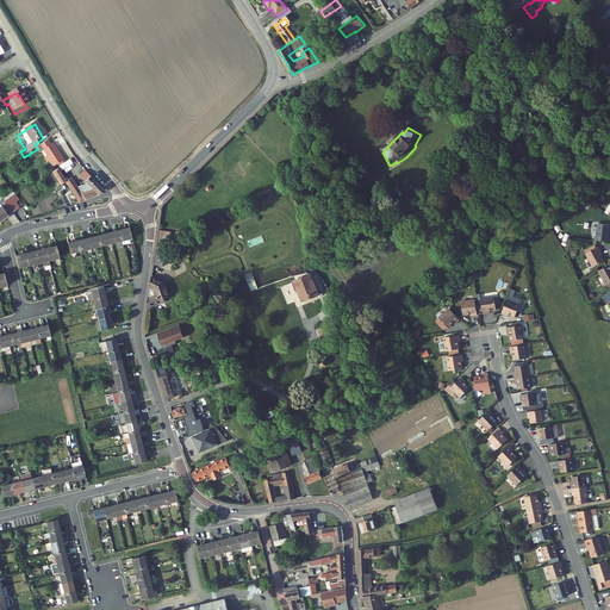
[(49,149),(45,144),(38,149),(37,149),(41,154),(53,173),(63,167),(51,148),(49,149)]
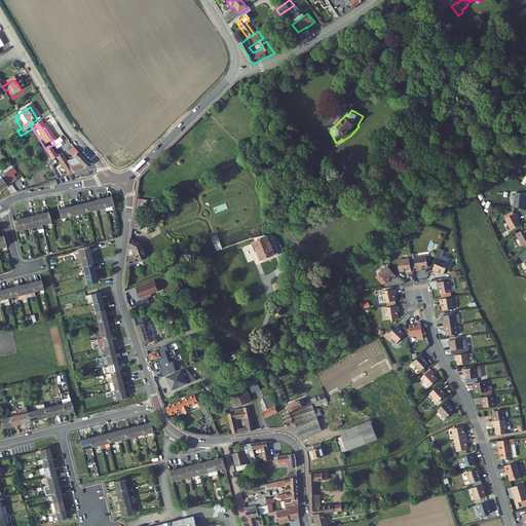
[(51,162),(55,160),(48,149),(45,152),(51,162)]
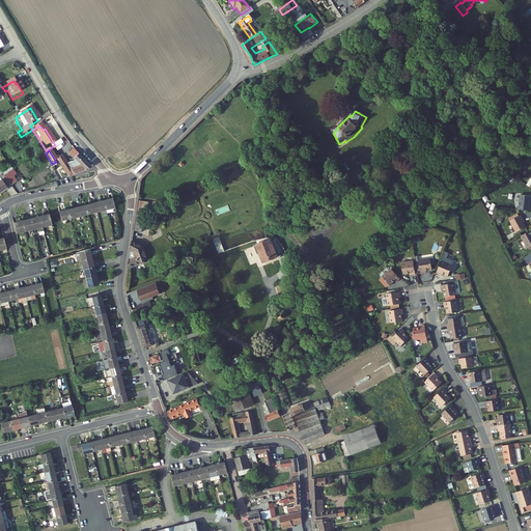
[(61,159),(56,162),(68,180),(83,175),(90,170),(76,156),(70,161),(76,167),(67,172),(61,159)]
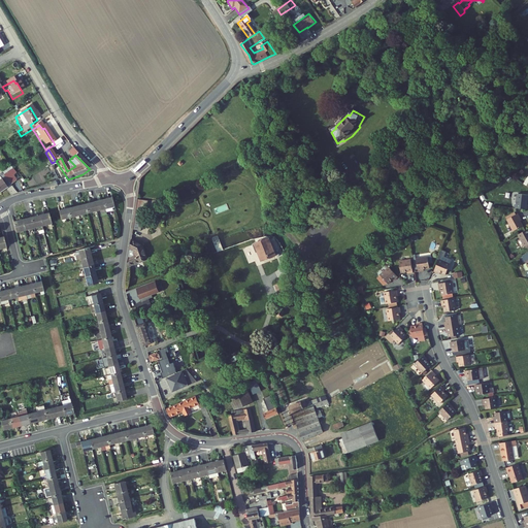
[(3,176),(10,187),(17,183),(12,177),(17,175),(12,170),(3,176)]
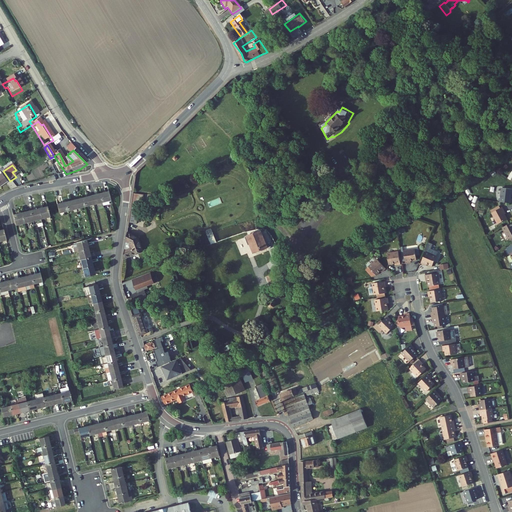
[(3,171),(2,169),(0,170),(0,187),(0,188),(10,181),(3,171)]
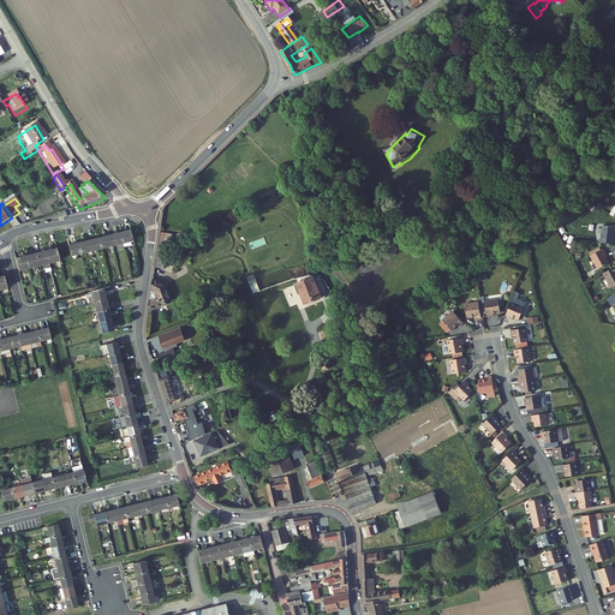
[(601,243),(614,246),(614,244),(614,242),(614,240),(614,228),(605,226),(601,243)]
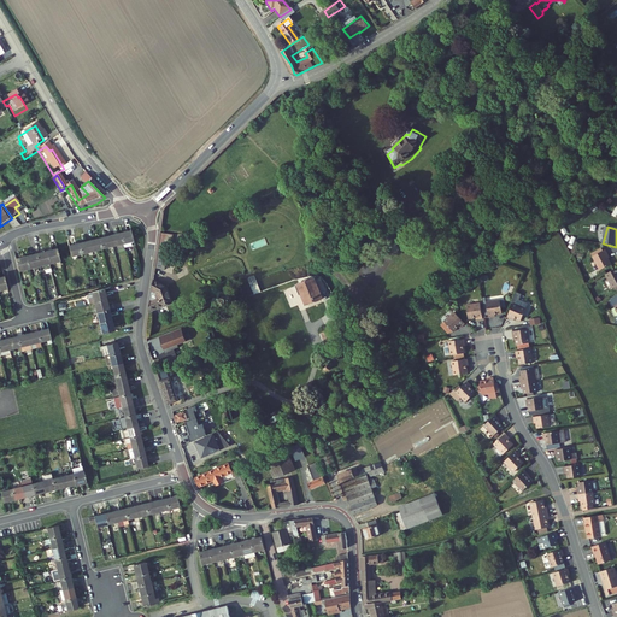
[(130,233),(119,235),(123,251),(130,248),(129,244),(133,242),(130,233)]
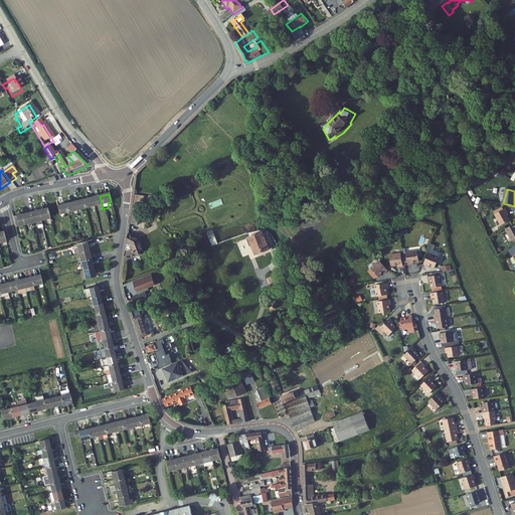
[(100,196),(92,198),(94,207),(96,206),(97,210),(103,209),(100,196)]
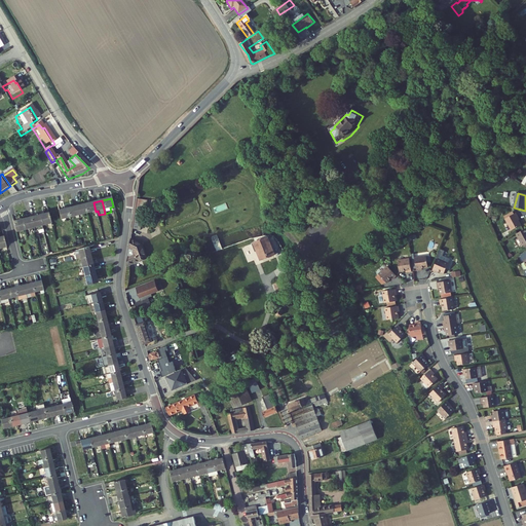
[(86,214),(96,212),(94,202),(84,205),(86,214)]
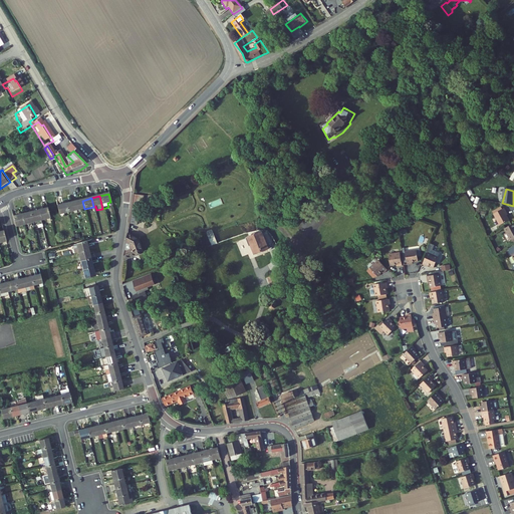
[(76,212),(84,209),(82,201),(73,203),(76,212)]
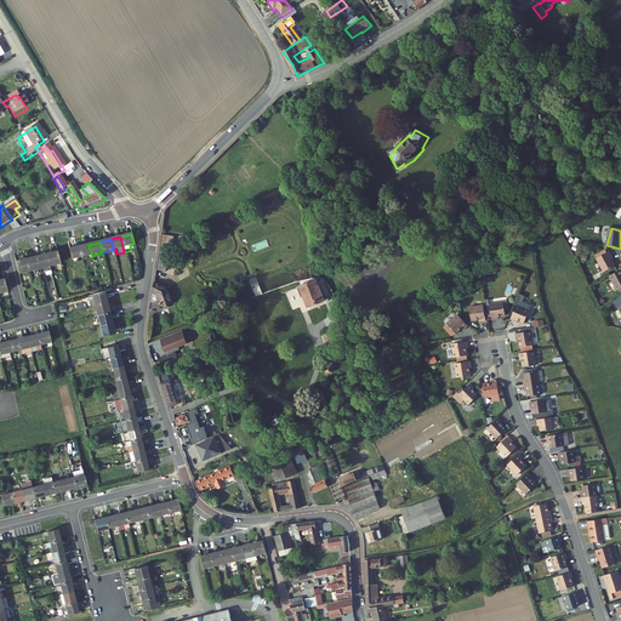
[(81,258),(92,256),(89,245),(79,248),(81,258)]
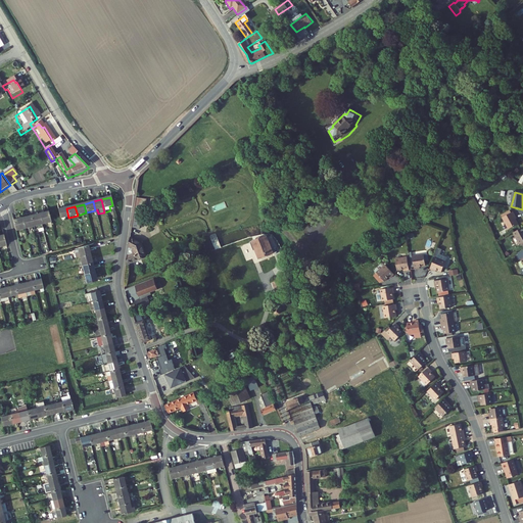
[(60,220),(68,218),(66,208),(57,210),(60,220)]
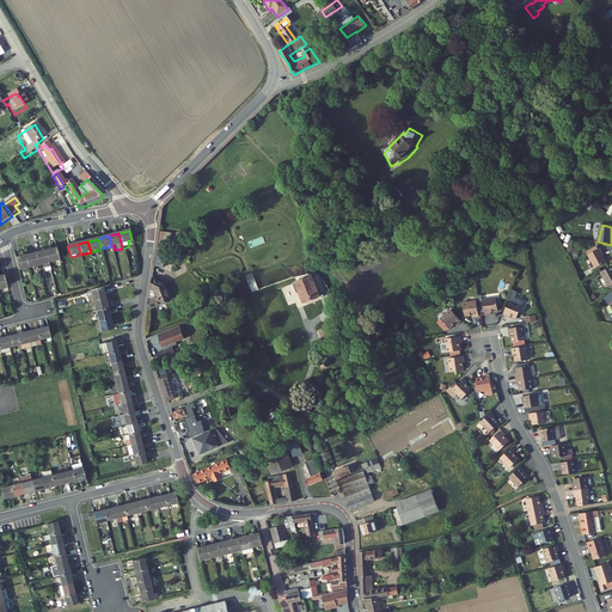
[(59,261),(56,250),(44,252),(48,264),(59,261)]
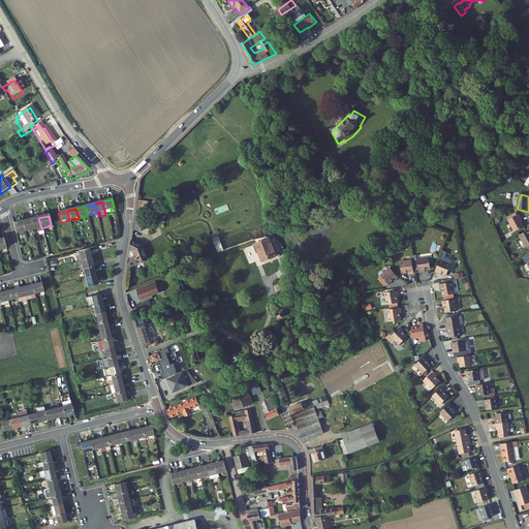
[(512,235),(523,229),(518,221),(520,221),(518,217),(506,222),(512,235)]
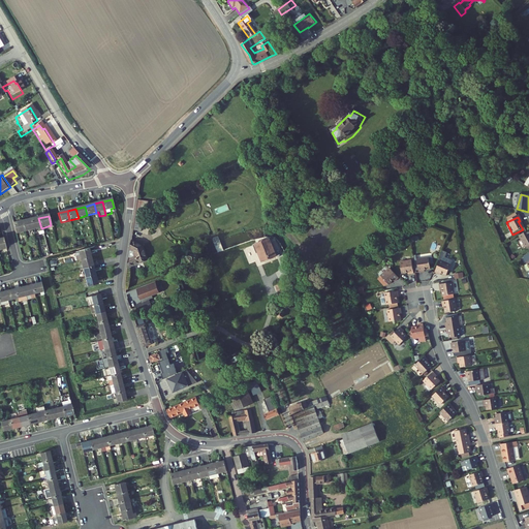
[(33,230),(41,228),(38,218),(30,220),(33,230)]
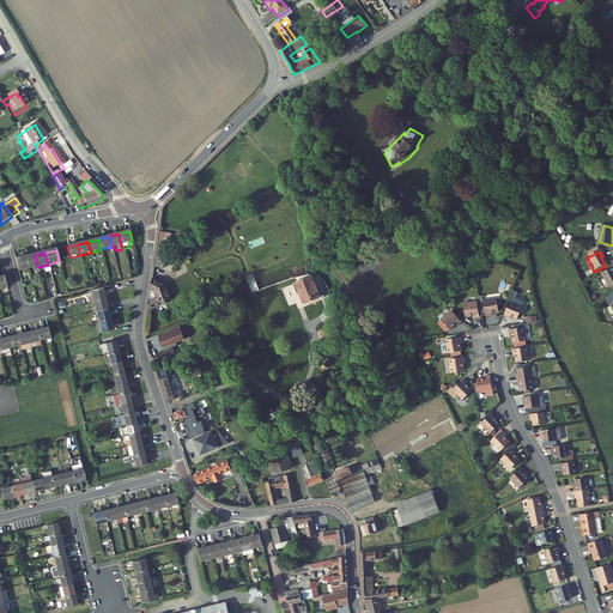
[(28,269),(38,267),(35,255),(24,259),(28,269)]
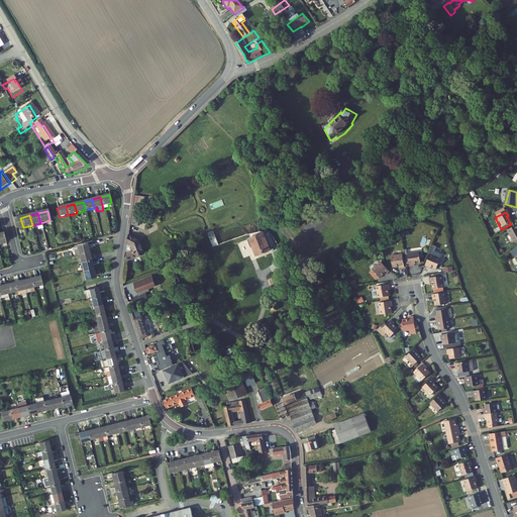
[(131,215),(129,226),(137,227),(139,216),(131,215)]
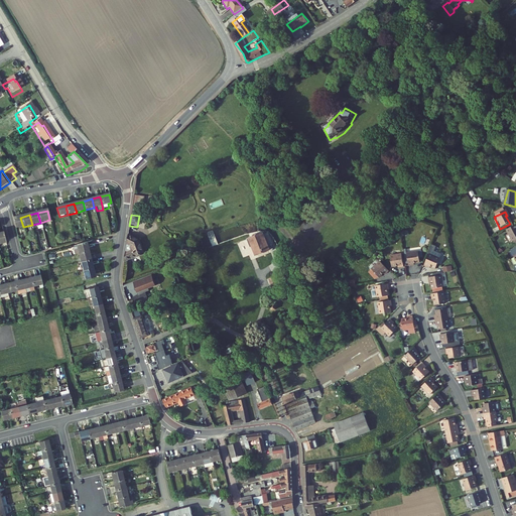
[(15,230),(23,227),(20,218),(12,220),(15,230)]
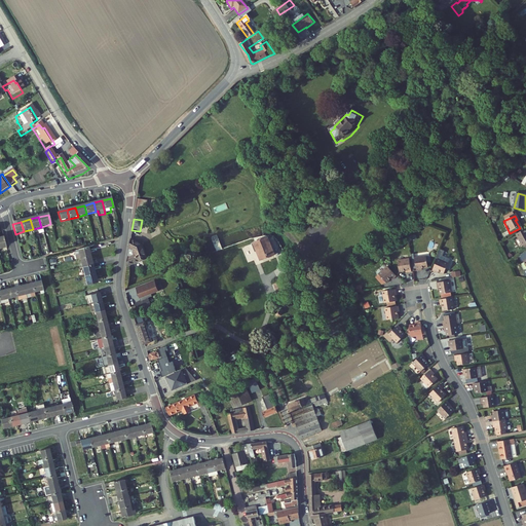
[(525,230),(516,235),(523,248),(525,247),(525,246),(525,230)]
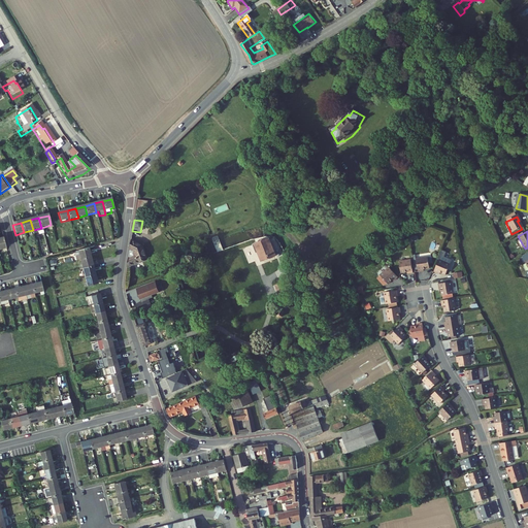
[(254,245),(261,264),(275,258),(268,240),(254,245)]
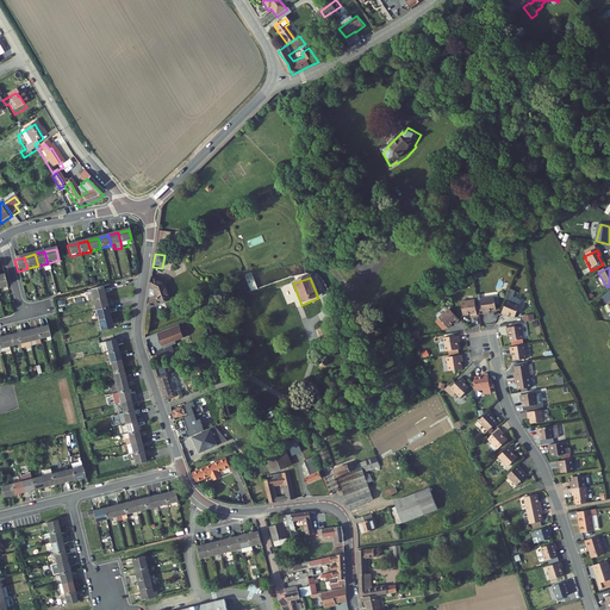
[(150,281),(147,310),(169,300),(162,284),(151,280),(150,281)]
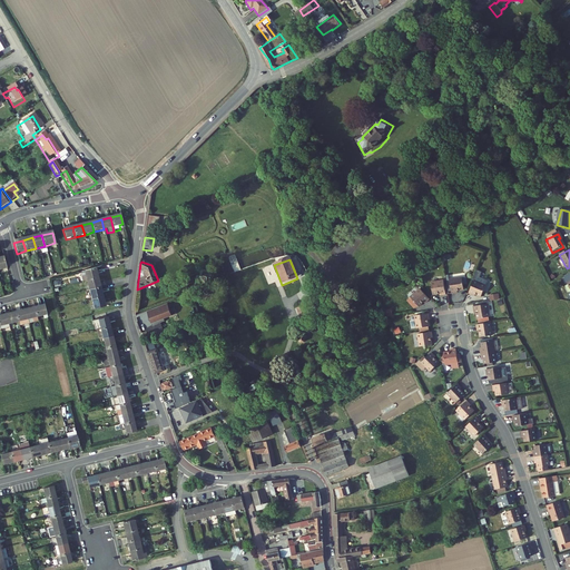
[(98,278),(96,269),(86,272),(86,274),(81,275),(84,283),(88,282),(98,278)]
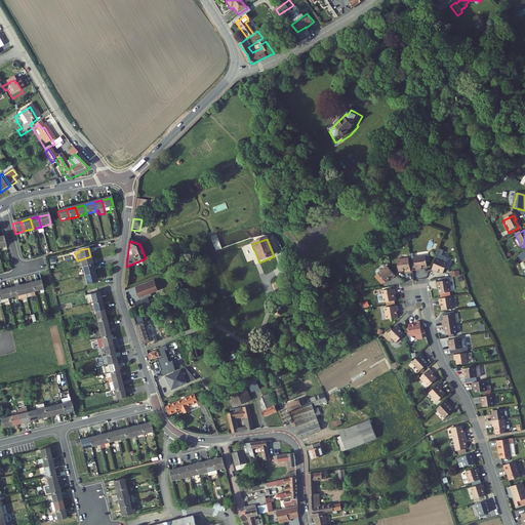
[(93,266),(90,256),(81,259),(83,268),(93,266)]
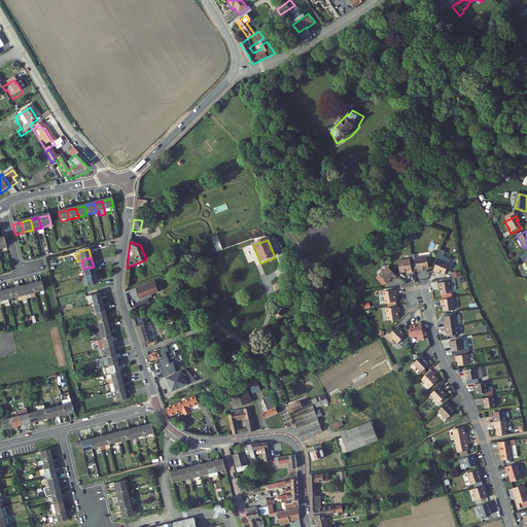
[(415,259),(417,273),(421,272),(421,271),(423,270),(429,269),(427,257),(415,259)]
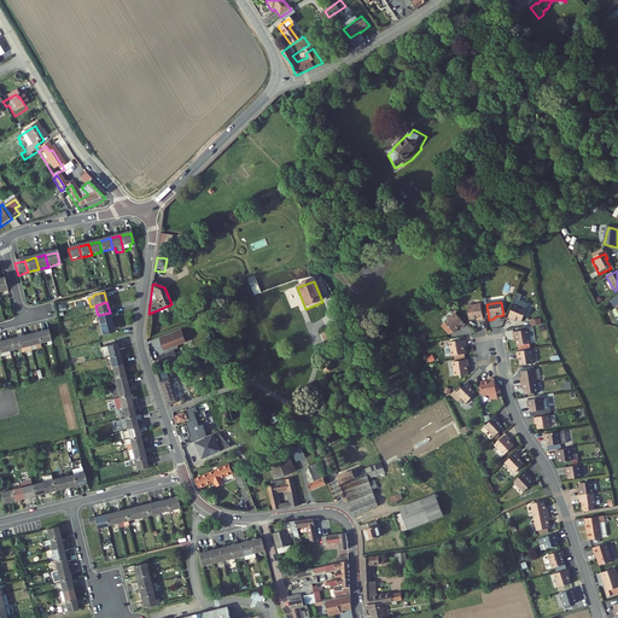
[(482,305),(467,308),(470,321),(477,320),(479,320),(479,321),(484,321),(482,305)]
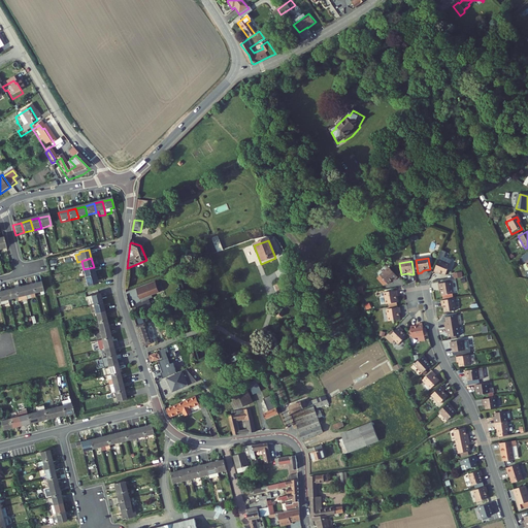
[(438,261),(433,273),(437,274),(437,273),(439,273),(446,276),(450,266),(438,261)]
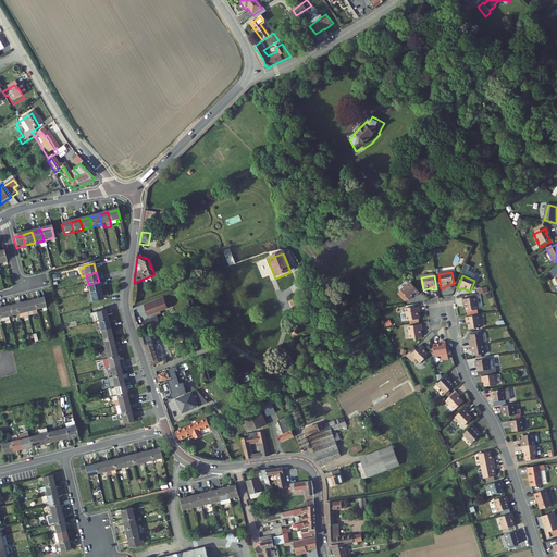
[(101,292),(99,282),(88,284),(91,294),(101,292)]
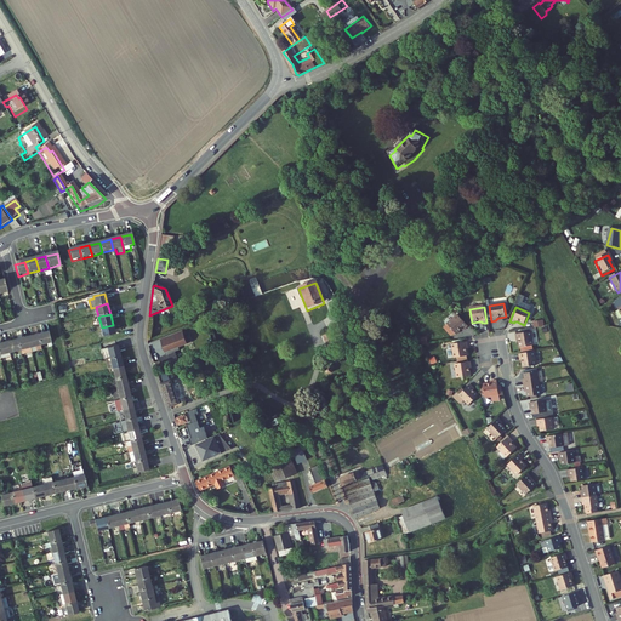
[(456,317),(446,326),(455,336),(461,331),(462,330),(463,331),(467,329),(456,317)]
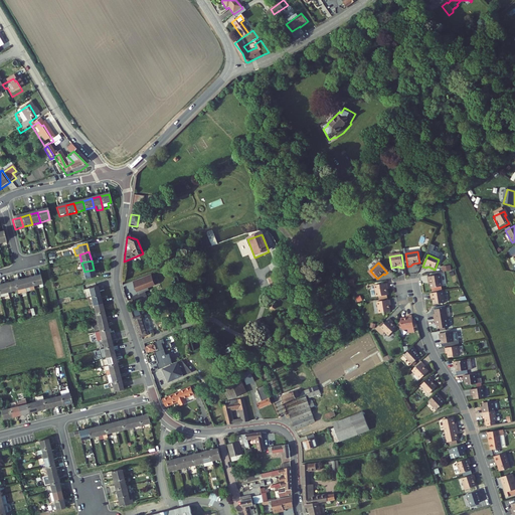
[(96,279),(94,270),(84,272),(87,281),(96,279)]
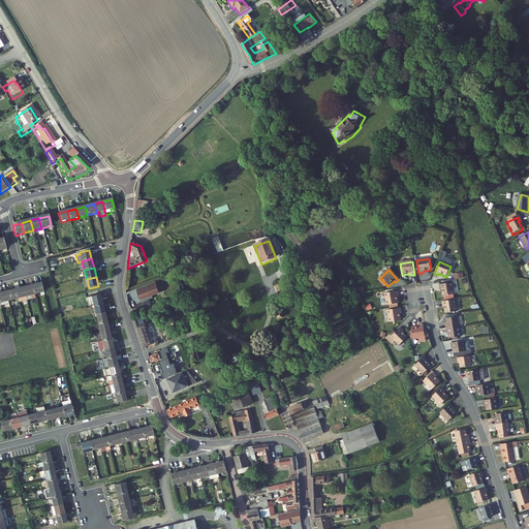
[(387,286),(380,278),(377,281),(384,288),(387,286)]
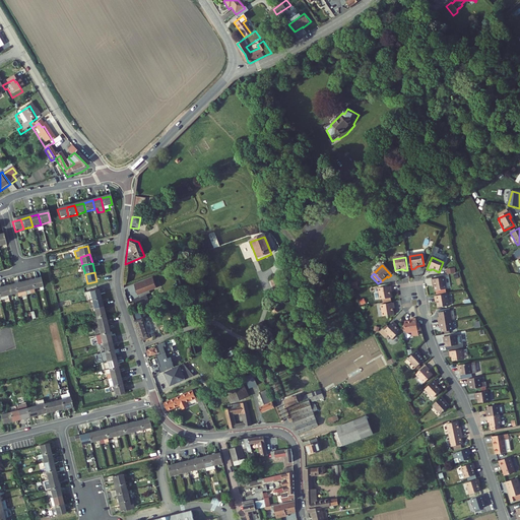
[(43,286),(41,277),(33,280),(35,289),(43,286)]
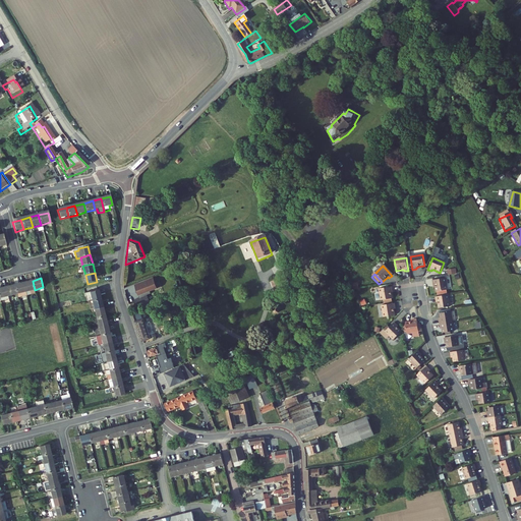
[(157,290),(153,279),(133,286),(137,297),(157,290)]
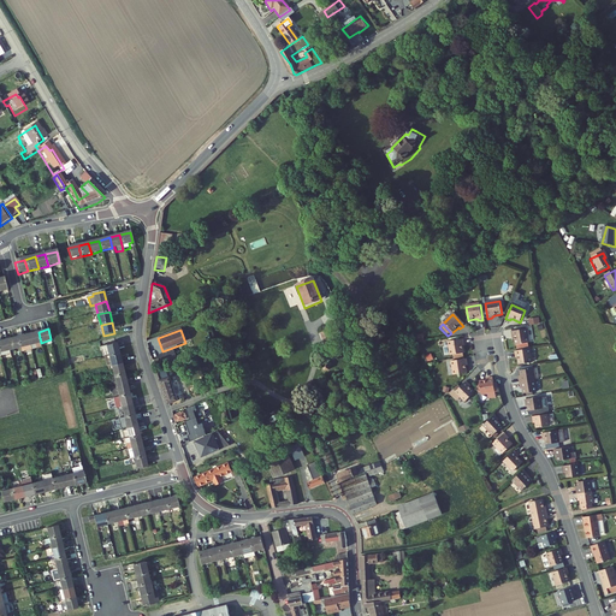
[(527,330),(511,333),(513,337),(514,337),(515,339),(516,347),(529,344),(527,330)]
